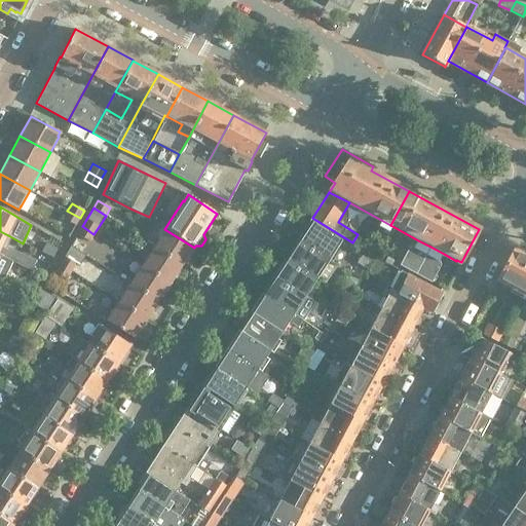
[(67,211),(63,219),(76,226),(80,218),(67,211)]
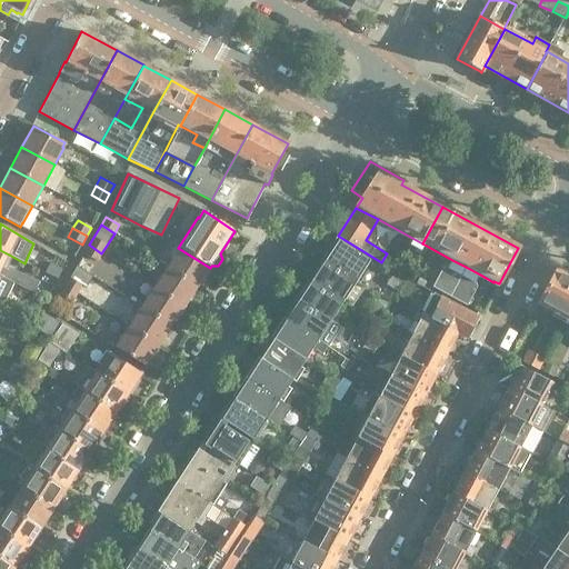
[(325,260),(356,281),(367,265),(368,266),(370,261),(369,261),(338,240),(332,250),(328,250),(323,256),(325,260)]
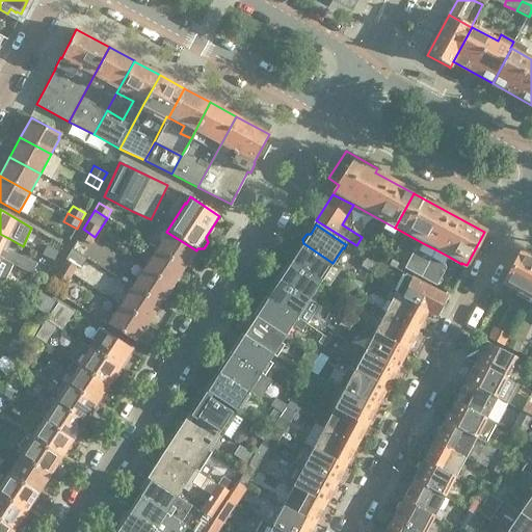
[(95,237),(83,229),(79,236),(90,244),(95,237)]
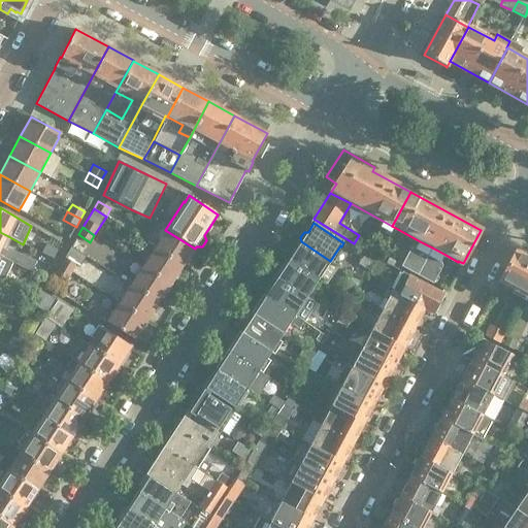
[(165,230),(154,248),(183,267),(195,249),(165,230)]
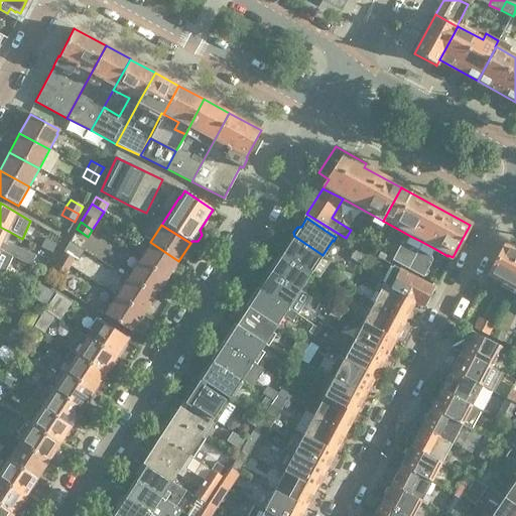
[(0,250),(30,265),(35,256),(3,240),(8,231),(0,227),(0,250)]
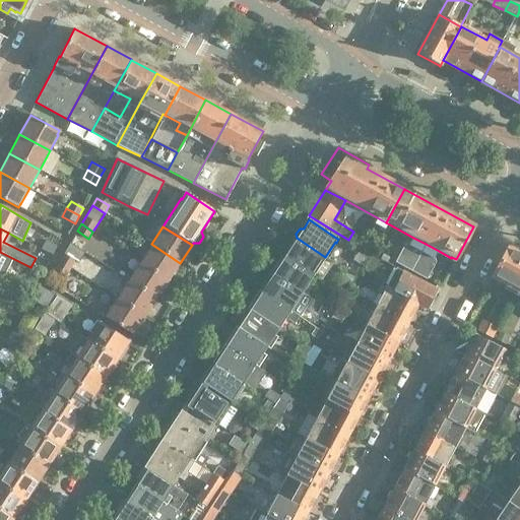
[(325,257),(297,238),(291,246),(287,247),(284,252),(285,256),(313,275),(320,280),(332,262),(325,257)]
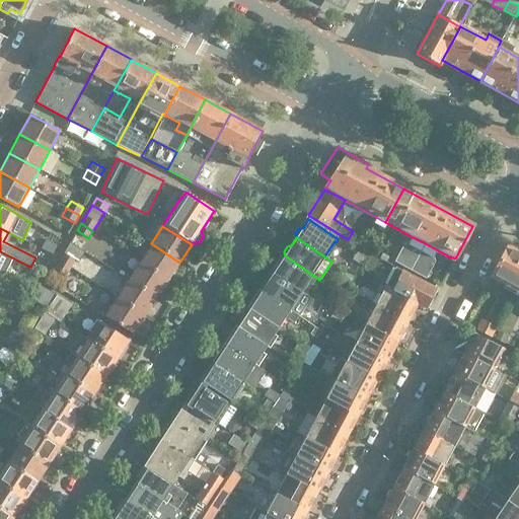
[(412,270),(425,243),(413,237),(409,244),(403,245),(395,262),(412,270)]
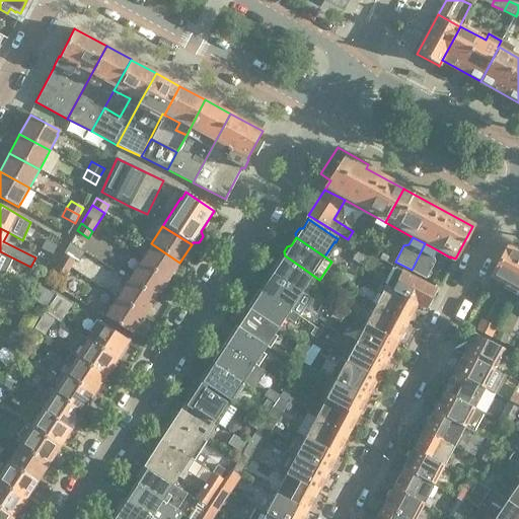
[(58,245),(47,240),(42,248),(53,254),(58,245)]
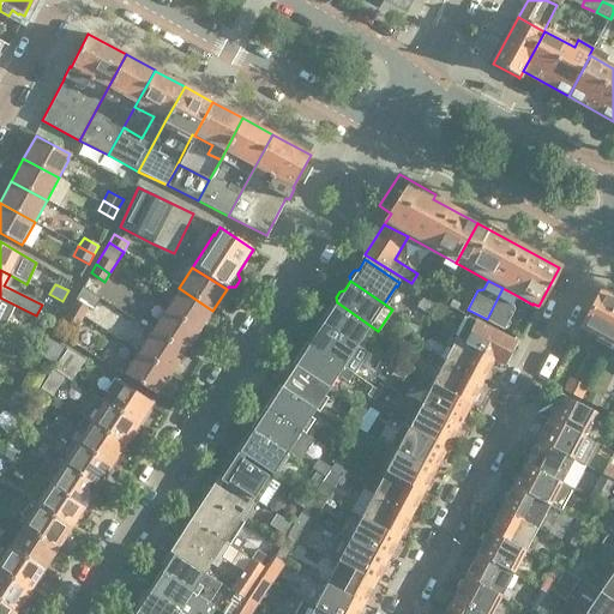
[(82,288),(74,300),(89,307),(92,309),(98,299),(82,288)]
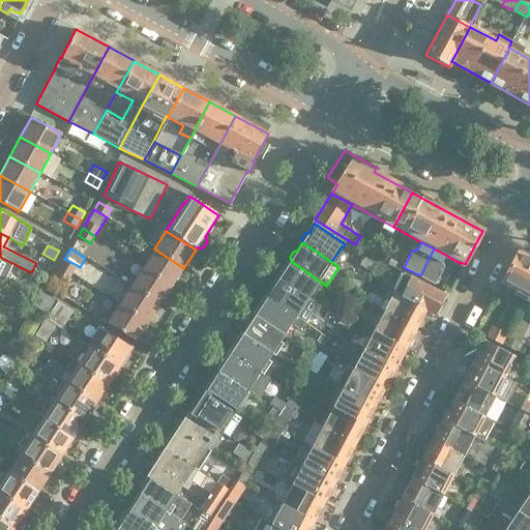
[(154,248),(142,267),(172,287),(183,268),(154,248)]
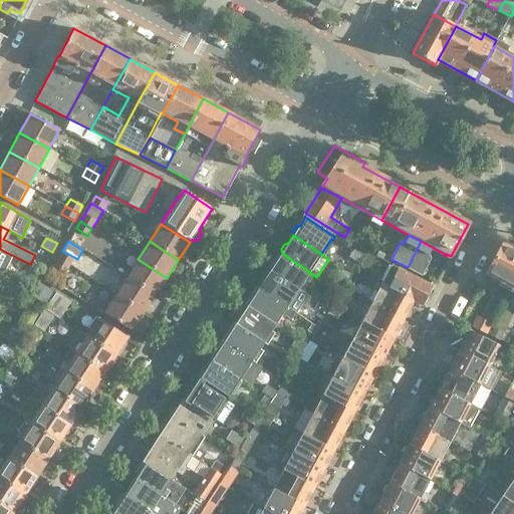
[(434,248),(421,241),(408,267),(423,276),(432,259),(430,255),(434,248)]
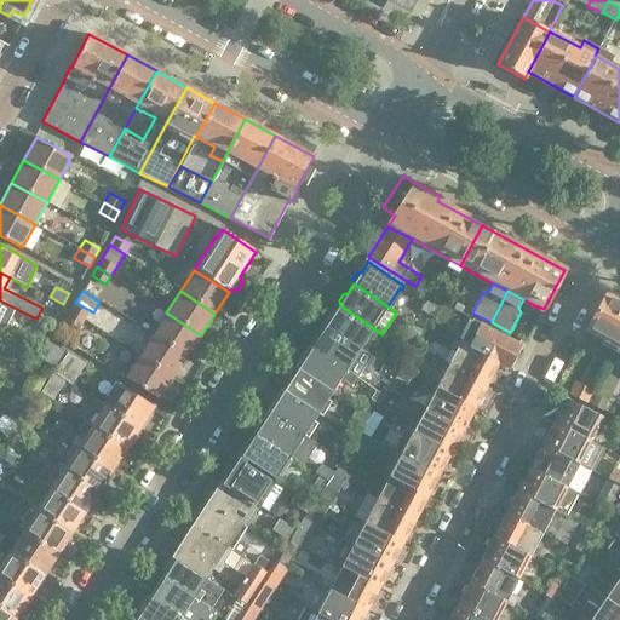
[(619,300),(608,294),(586,332),(619,350),(619,300)]
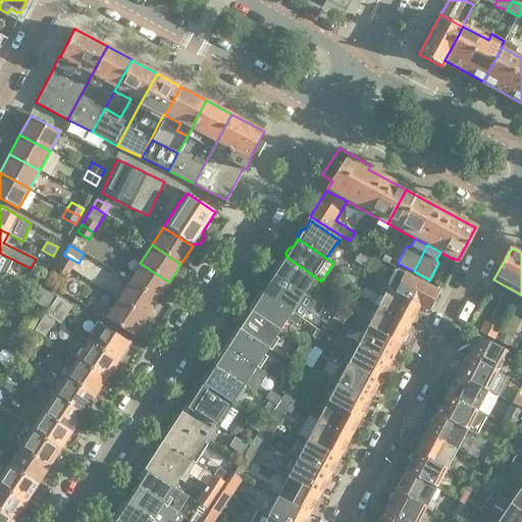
[(0,277),(1,278),(10,259),(0,253),(0,277)]
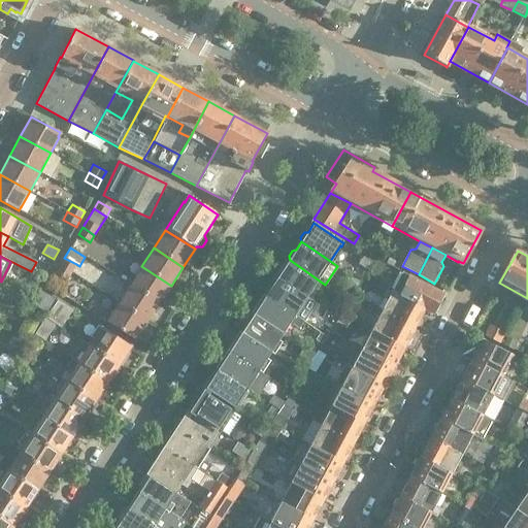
[(363,256),(358,264),(368,270),(373,263),(363,256)]
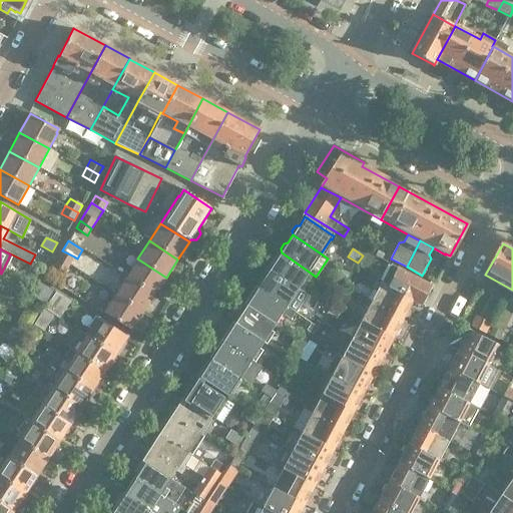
[(74,257),(62,250),(58,258),(70,265),(74,257)]
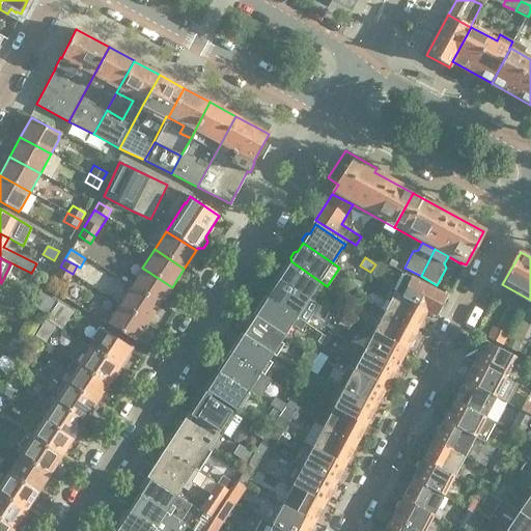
[(389,266),(380,260),(370,275),(381,280),(386,270),(389,266)]
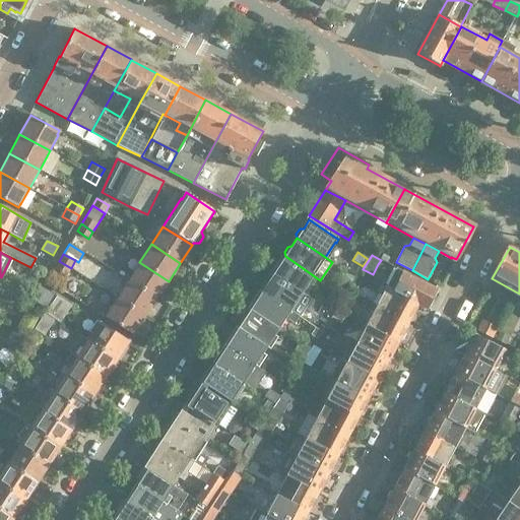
[(273,273),(303,291),(313,275),(285,256),(279,264),(275,265),(272,270),(273,273)]
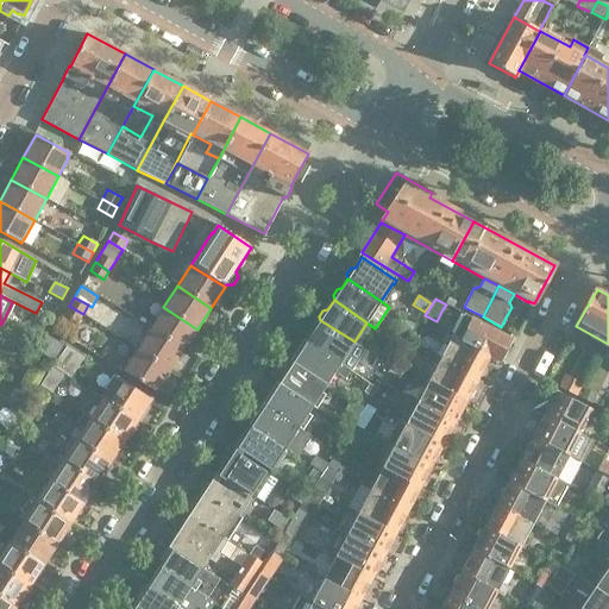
[(83,314),(69,306),(64,314),(55,328),(68,337),(77,324),(83,314)]
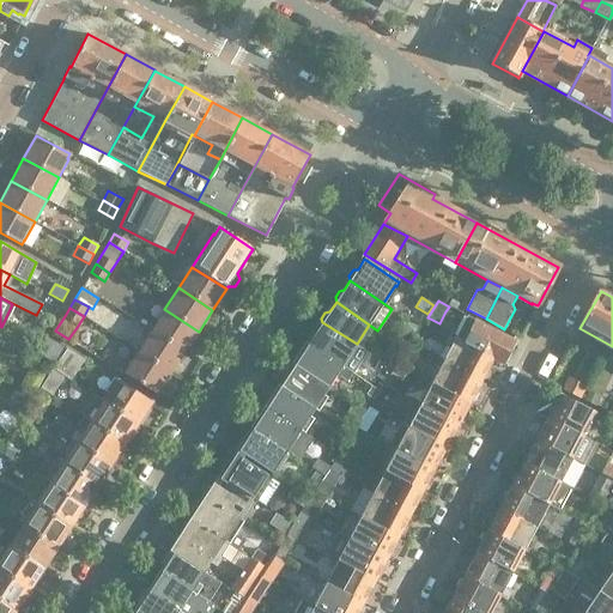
[(164,309),(151,331),(184,352),(199,332),(164,309)]
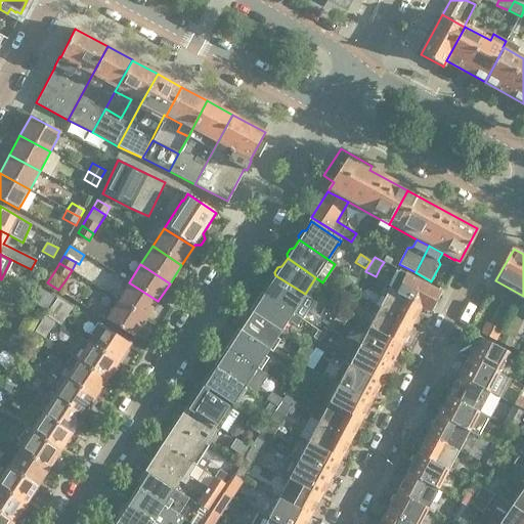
[(357,284),(359,280),(349,273),(344,282),(354,289),(357,284)]
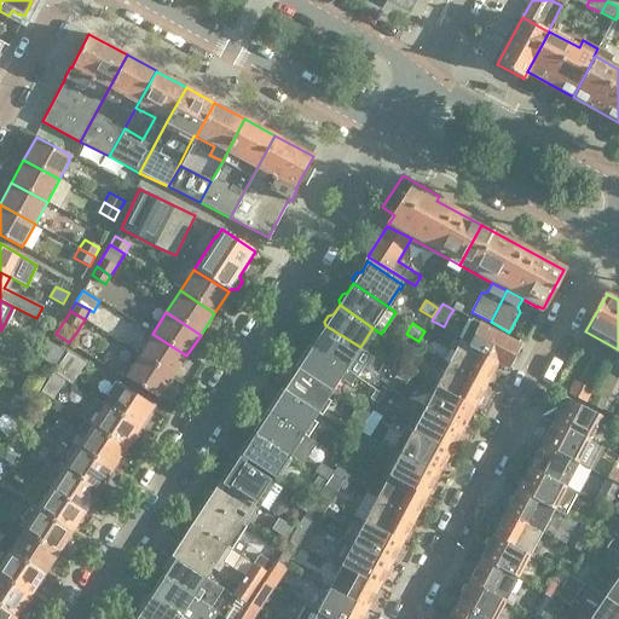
[(460,341),(457,343),(497,364),(508,369),(509,366),(513,366),(516,359),(514,356),(520,346),(481,324),(479,329),(476,328),(467,346),(460,341)]
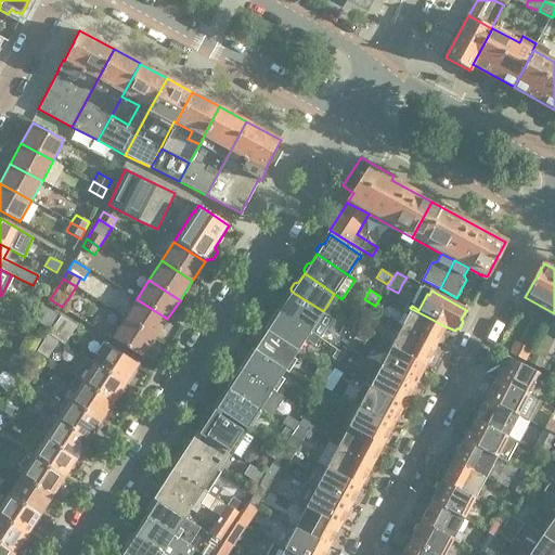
[(319,337),(320,338),(332,320),(322,313),(323,311),(292,292),(286,301),(282,301),(278,307),(280,311),(279,312),(319,337)]
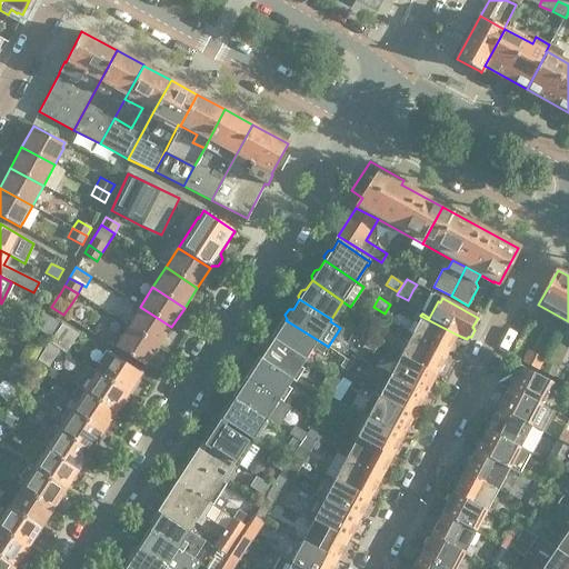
[(393,299),(390,305),(388,308),(398,313),(402,303),(393,299)]
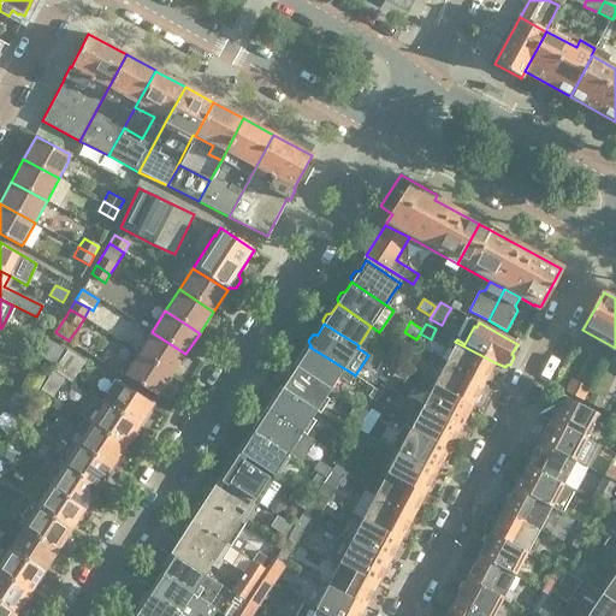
[(25,338),(37,345),(42,336),(45,332),(39,329),(29,331),(25,338)]
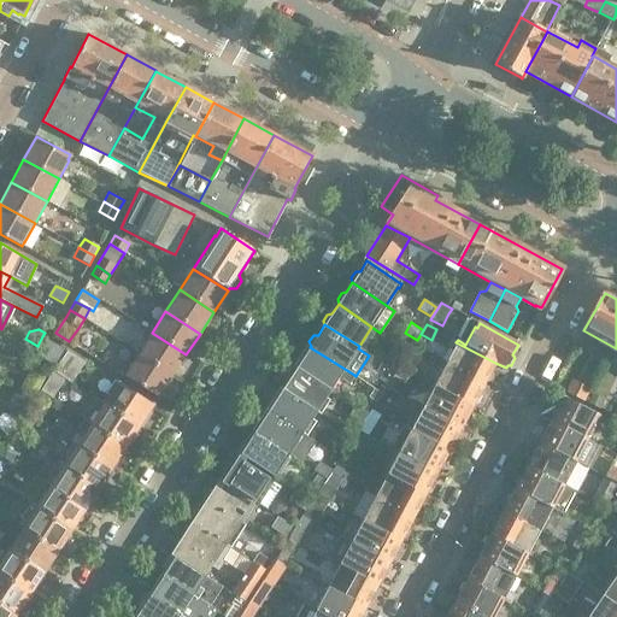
[(452,351),(445,365),(483,386),(485,383),(489,382),(493,376),(491,372),(495,363),(456,342),(458,340),(441,331),(435,342),(452,351)]
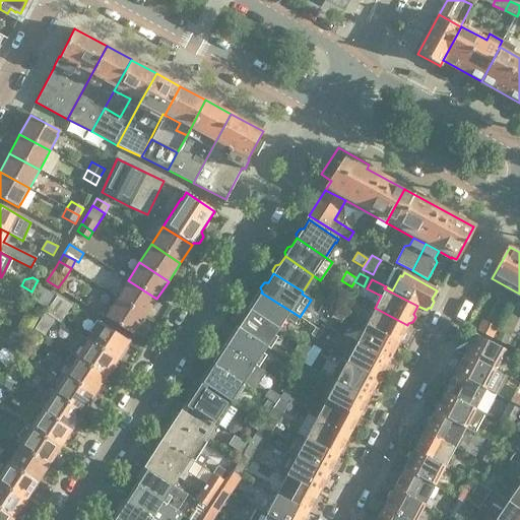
[(128,280),(118,297),(145,317),(156,299),(128,280)]
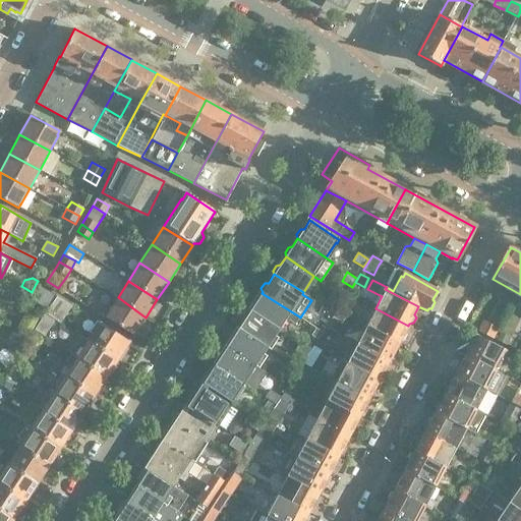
[(56,296),(36,284),(32,292),(52,303),(56,296)]
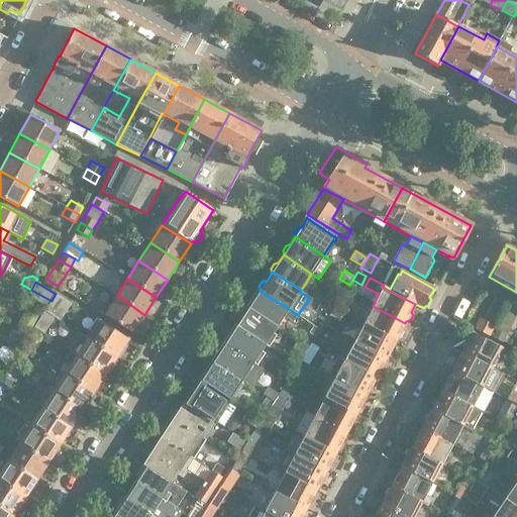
[(297,314),(260,291),(254,298),(250,299),(247,304),(248,308),(247,308),(277,327),(284,316),(292,321),(297,314)]
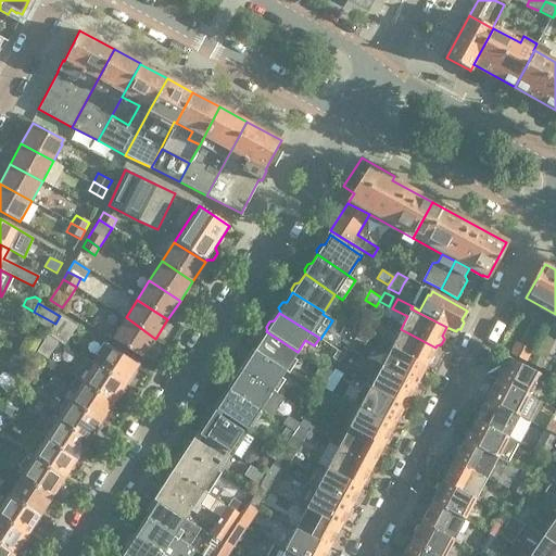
[(75,326),(60,316),(55,324),(48,335),(59,341),(64,344),(75,326)]
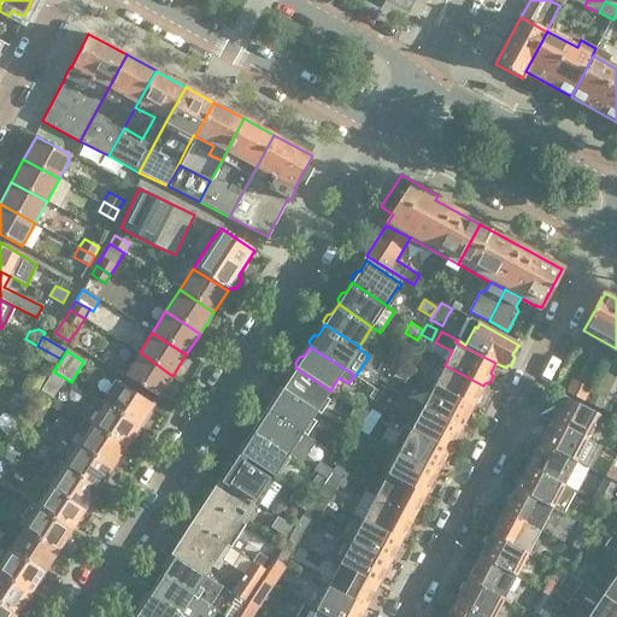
[(140,352),(124,376),(158,398),(172,376),(140,352)]
